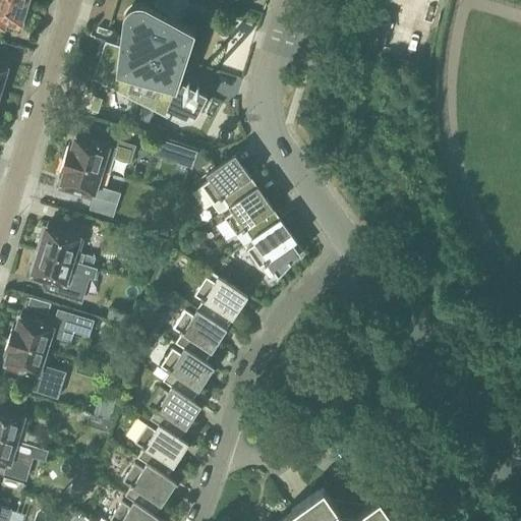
[(24,11),(29,1),(25,0),(0,0),(0,27),(4,30),(6,21),(15,24),(20,26),(20,24),(23,24),(27,12),(24,11)]
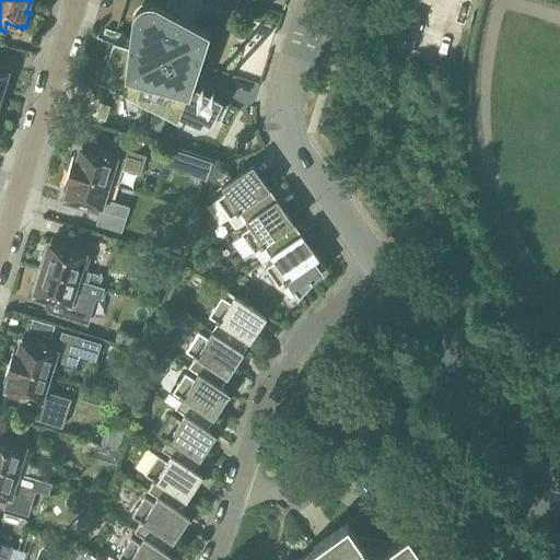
[(114,43),(101,83),(140,103),(143,90),(154,93),(150,108),(168,117),(174,105),(184,109),(179,124),(193,130),(195,130),(199,130),(205,129),(208,127),(211,124),(214,118),(221,103),(211,98),(213,93),(202,88),(199,92),(190,88),(195,76),(208,34),(153,6),(151,6),(149,6),(146,7),(143,7),(141,8),(139,9),(138,11),(136,13),(135,14),(133,15),(133,18),(131,30),(130,38),(124,36),(120,45),(114,43)]
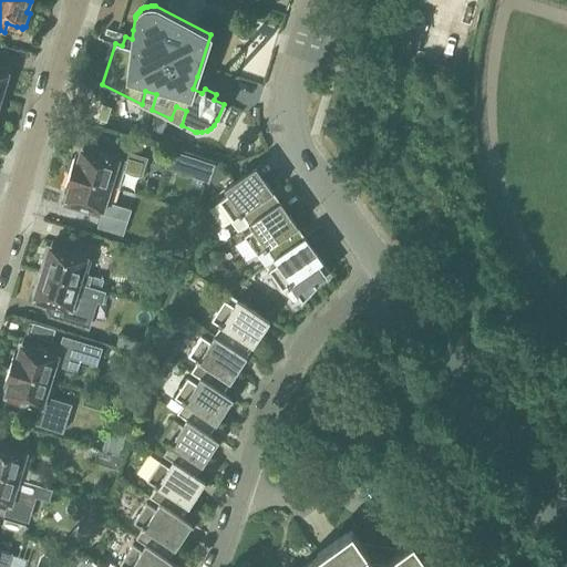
[(106,35),(105,40),(115,43),(122,45),(125,37),(126,34),(107,29),(105,34),(106,35)]
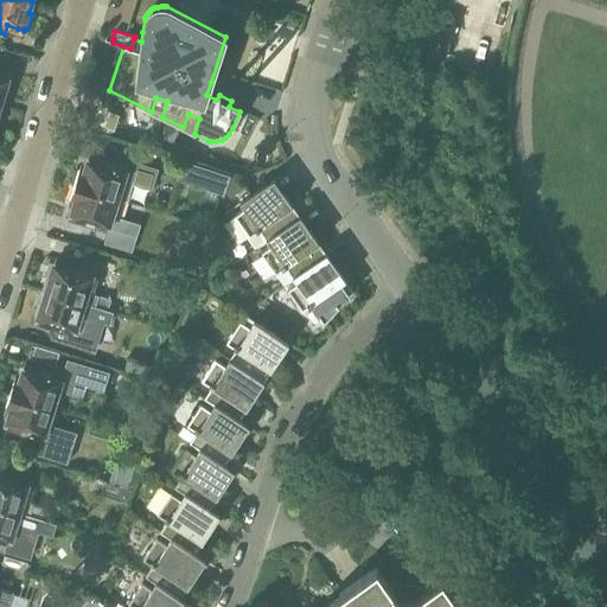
[(0,104),(0,106),(4,95),(7,95),(11,81),(8,80),(10,77),(0,74),(0,104)]
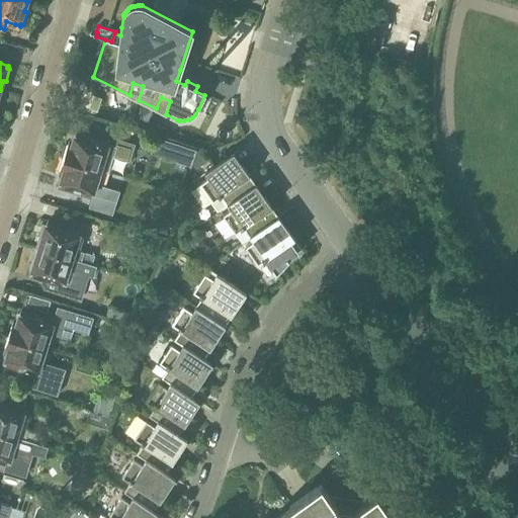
[(69,144),(64,159),(100,170),(109,172),(114,156),(125,160),(128,151),(76,135),(72,145),(69,144)]
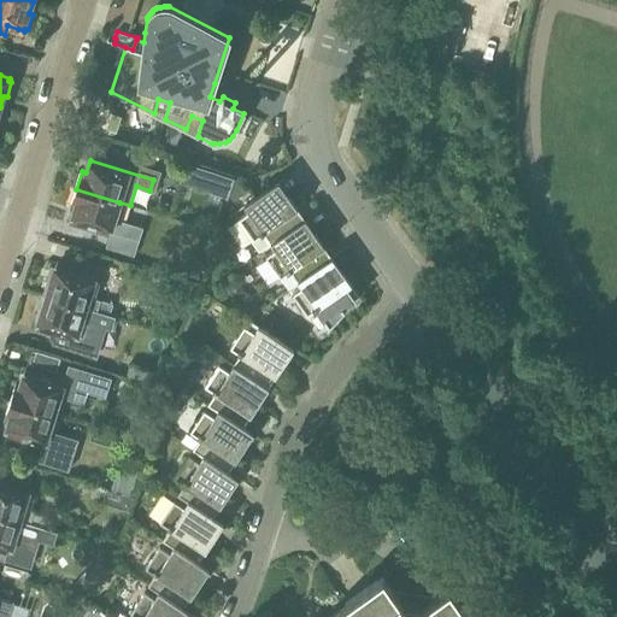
[(186,164),(180,184),(228,199),(234,178),(186,164)]
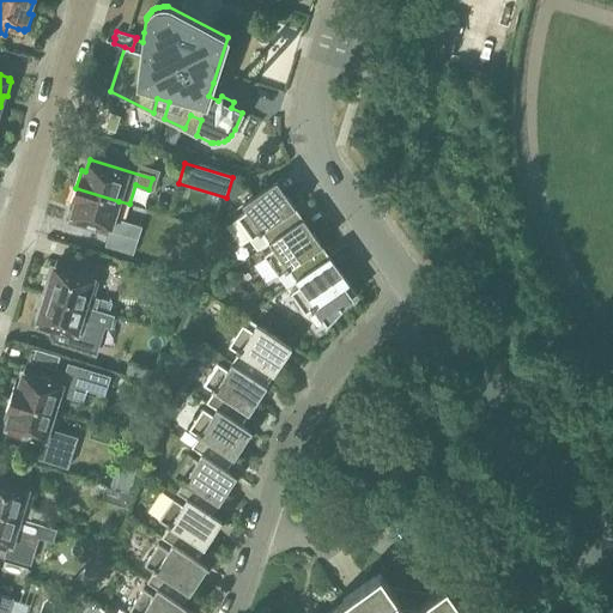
[(269,244),(304,219),(277,181),(242,205),(247,211),(236,218),(252,240),(261,232),(269,244)]
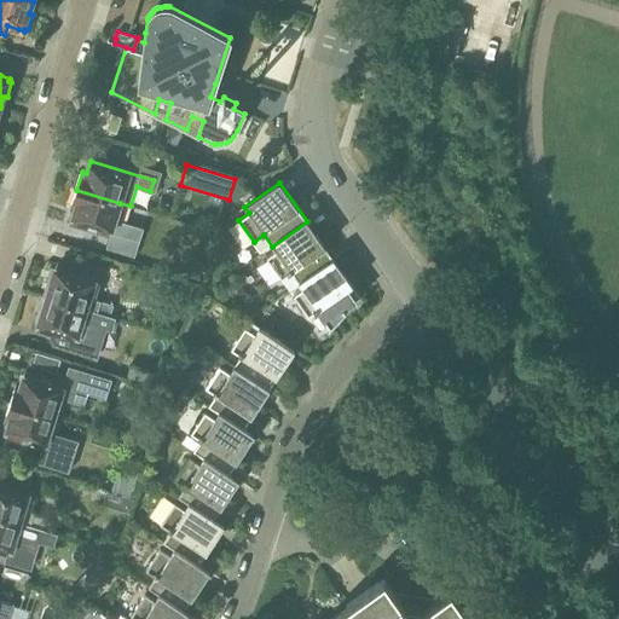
[(115,220),(120,203),(76,190),(71,207),(75,208),(71,221),(139,242),(144,229),(115,220)]
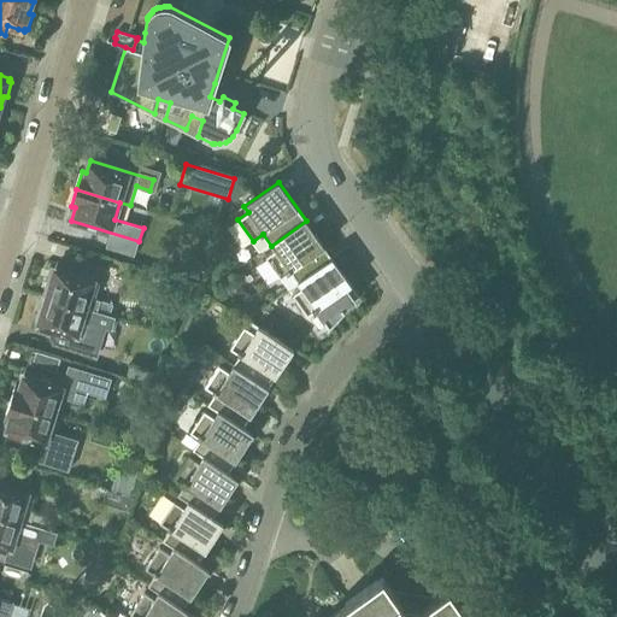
[(333,259),(306,221),(271,246),(275,251),(265,257),(281,278),(291,272),(298,283),(333,259)]
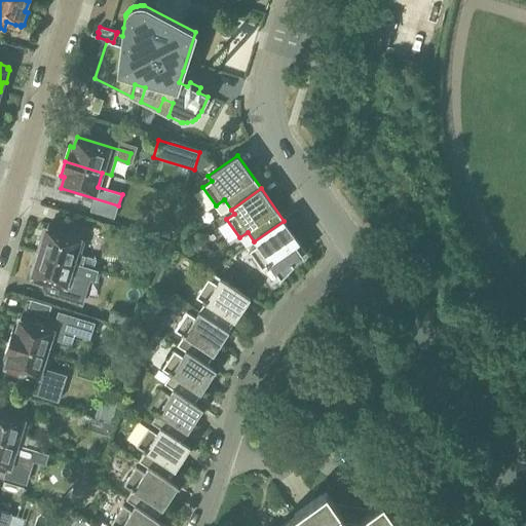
[(156,235),(167,239),(173,225),(160,221),(156,235)]
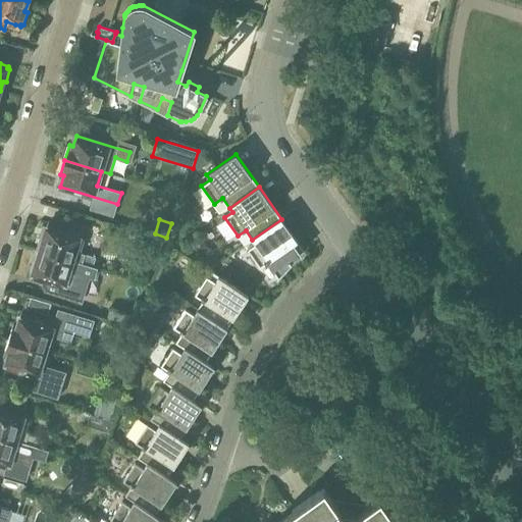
[(281,219),(252,240),(255,244),(247,250),(260,268),(268,262),(278,276),(292,263),(290,260),(304,251),(281,219)]
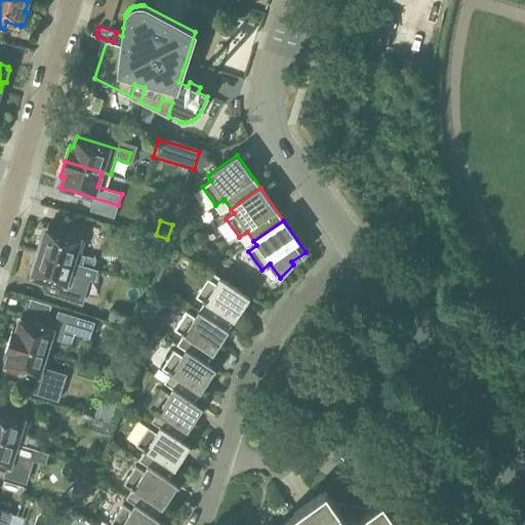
[(43,240),(39,252),(93,268),(96,259),(84,255),(84,256),(76,253),(81,236),(75,235),(76,232),(64,228),(63,231),(47,227),(47,229),(44,228),(40,240),(43,240)]
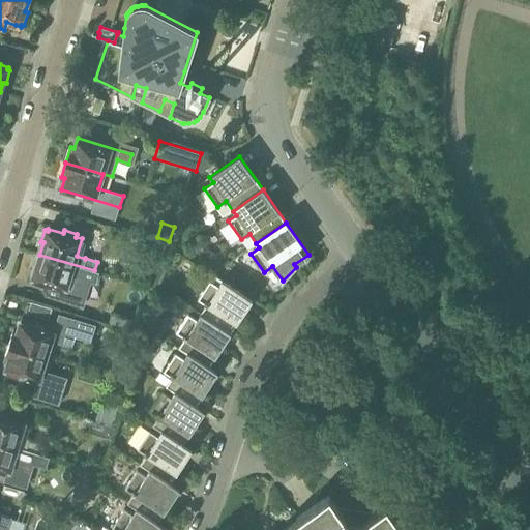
[(33,265),(30,276),(33,277),(32,281),(46,285),(45,291),(47,296),(82,306),(90,281),(94,283),(97,272),(94,271),(94,270),(39,255),(36,266),(33,265)]
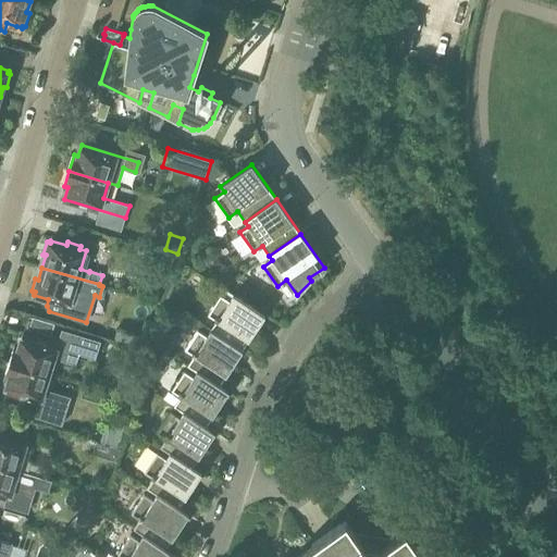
[(159,276),(156,286),(170,291),(173,281),(159,276)]
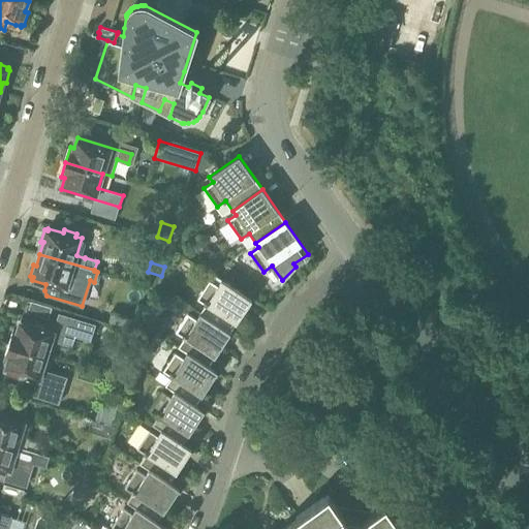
[(148,272),(145,284),(157,287),(161,276),(148,272)]
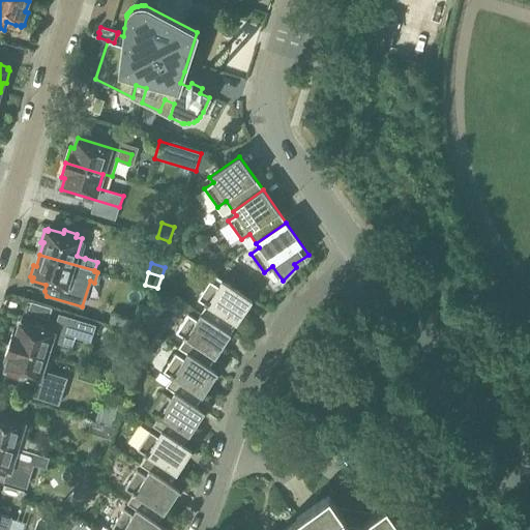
[(231,332),(252,299),(222,281),(217,286),(209,281),(197,299),(205,304),(200,313),(231,332)]
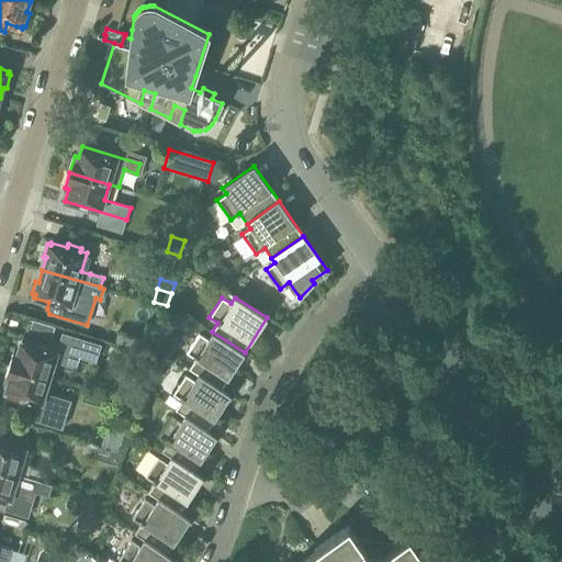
[(51,338),(55,327),(29,319),(25,330),(51,338)]
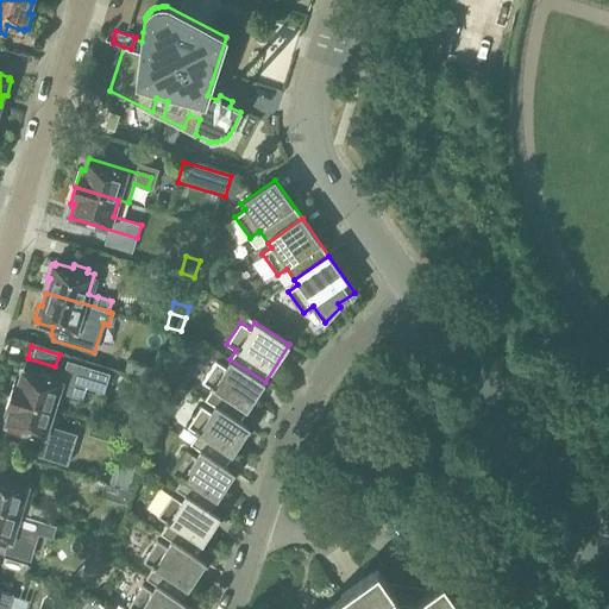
[(240,421),(265,382),(230,359),(225,366),(215,360),(201,382),(211,388),(203,400),(214,407),(214,406),(240,421)]
